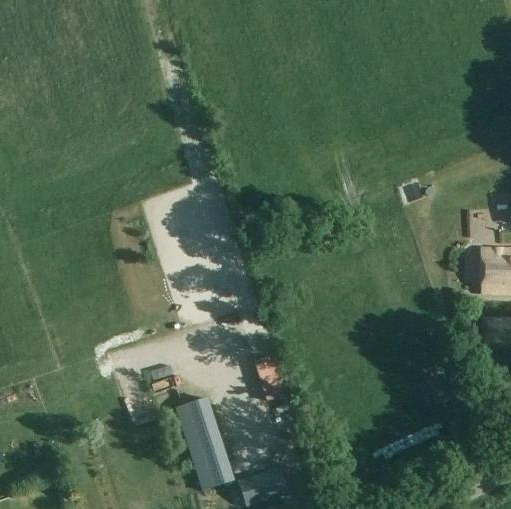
[(510,247),(481,247),(482,292),(510,292),(510,247)]
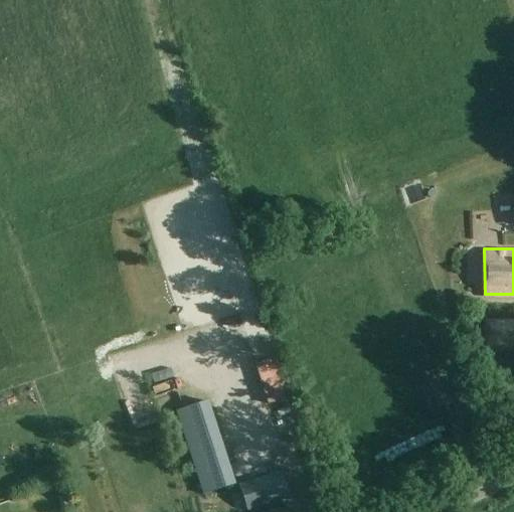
[(484,347),(513,346),(513,318),(485,318),(484,347)]
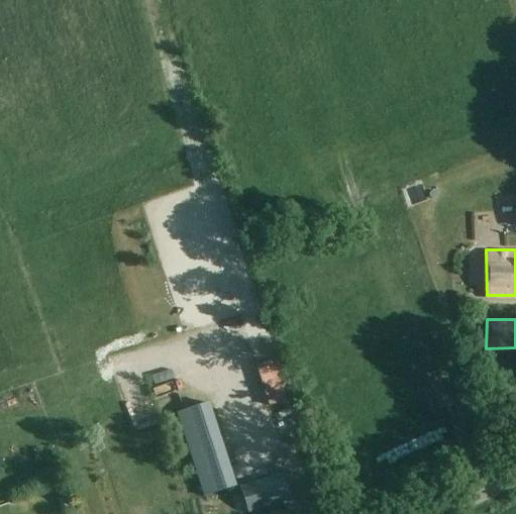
[(263,363),(270,386),(279,384),(272,360),(263,363)]
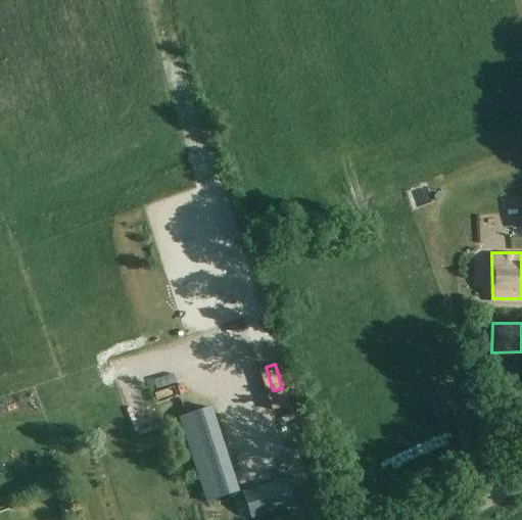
[(175,393),(177,402),(182,400),(178,380),(156,385),(159,396),(175,393)]
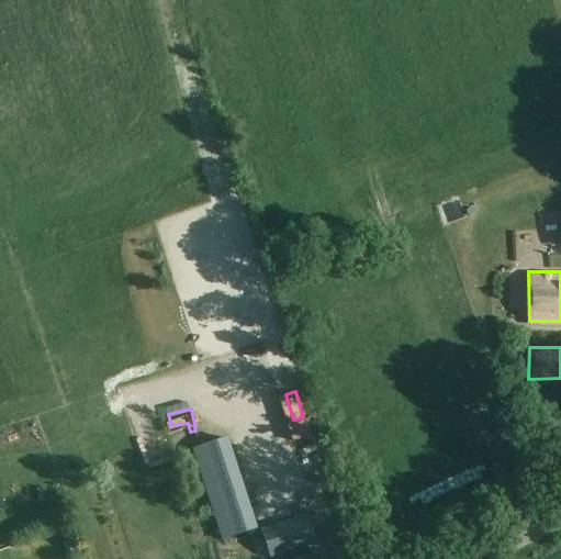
[(192,446),(221,537),(256,526),(228,435),(192,446)]
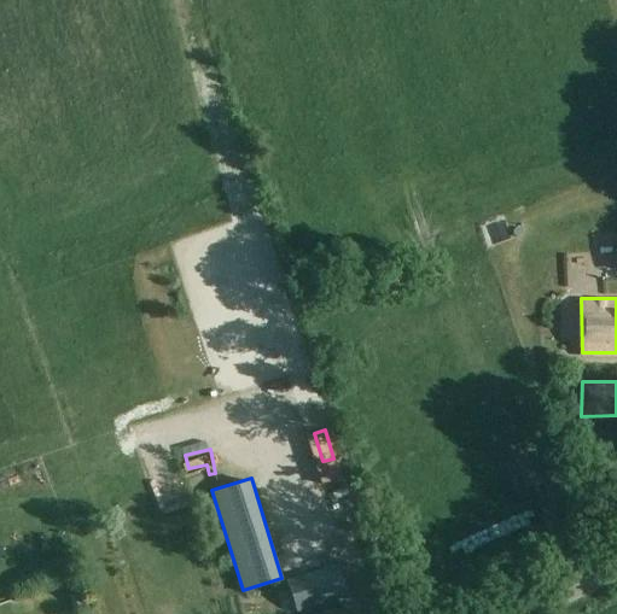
[(347,613),(345,607),(333,610),(330,600),(349,594),(339,563),(289,580),(298,609),(318,603),(320,613),(347,613)]
